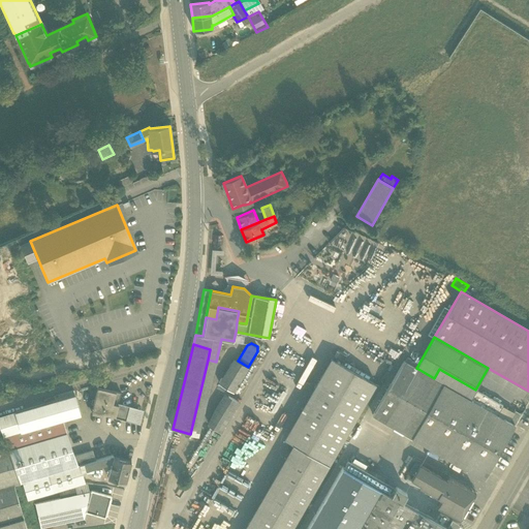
[(238,361),(232,359),(218,382),(232,392),(248,367),(238,361)]
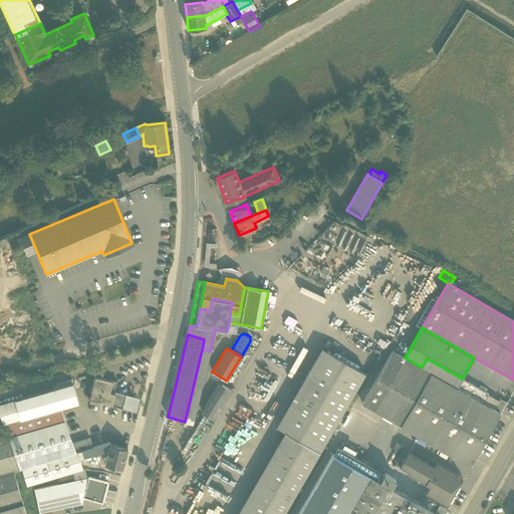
[(277,427),(286,432),(330,353),(322,348),(277,427)]
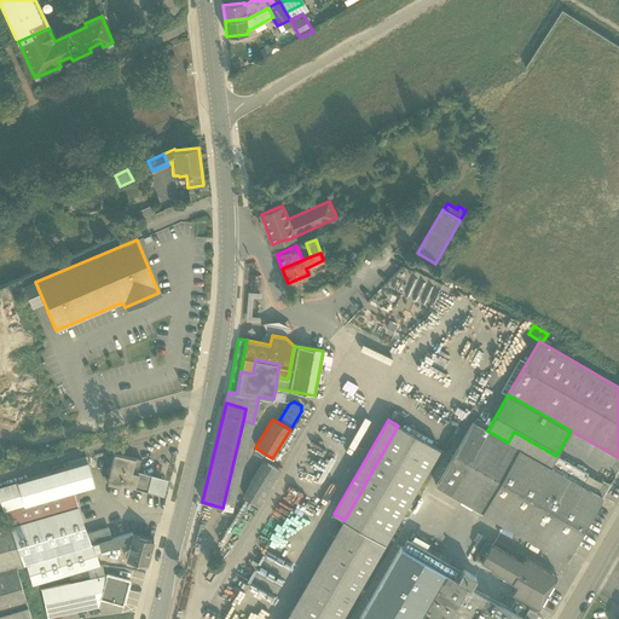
[(232,510),(253,423),(243,421),(223,508),(232,510)]
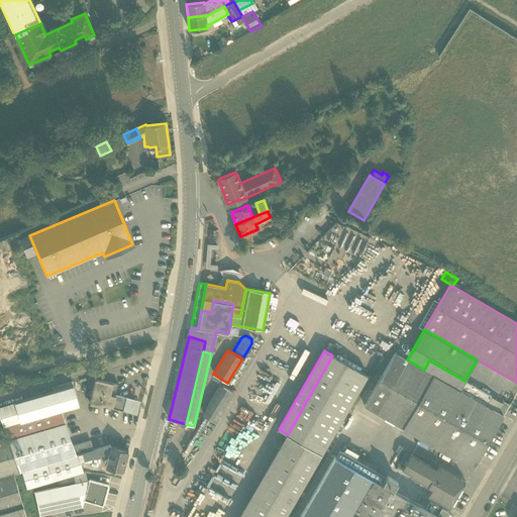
[(407,359),(395,352),(364,406),(473,469),(503,415),(497,412),(486,405),(424,370),(407,359)]
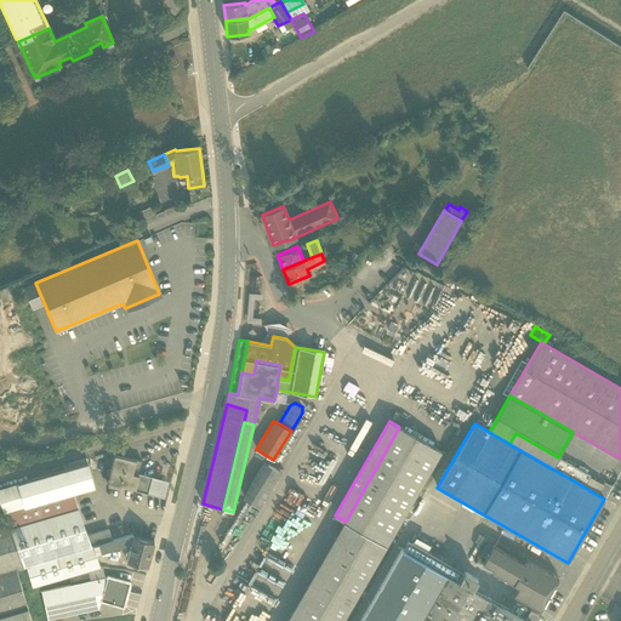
[(342,620),(442,450),(399,427),(346,522),(355,527),(301,620),(342,620)]
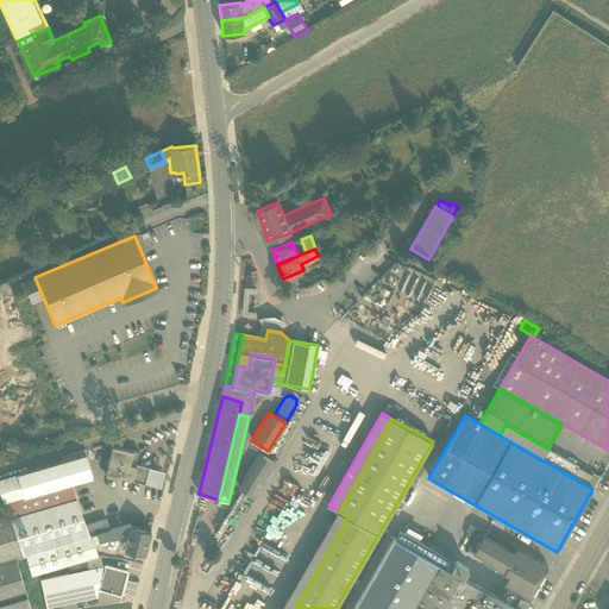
[(290,425),(286,422),(268,451),(274,454),(290,425)]
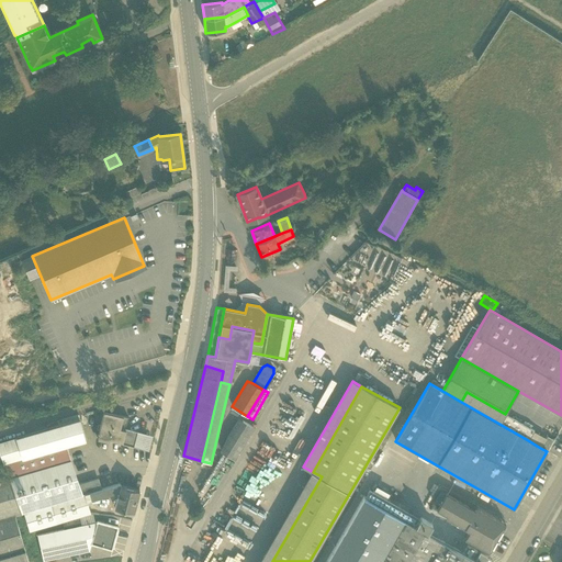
[(505,414),(467,392),(461,402),(528,440),(534,430),(505,414)]
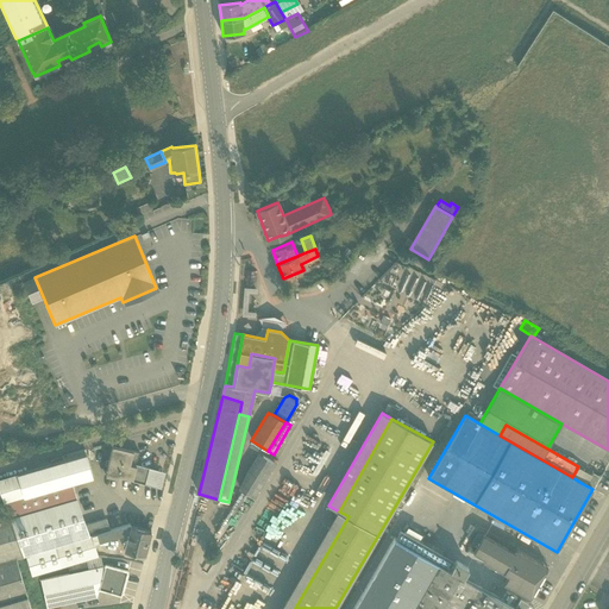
[(139,452),(119,446),(111,452),(110,459),(136,466),(137,463),(139,452)]
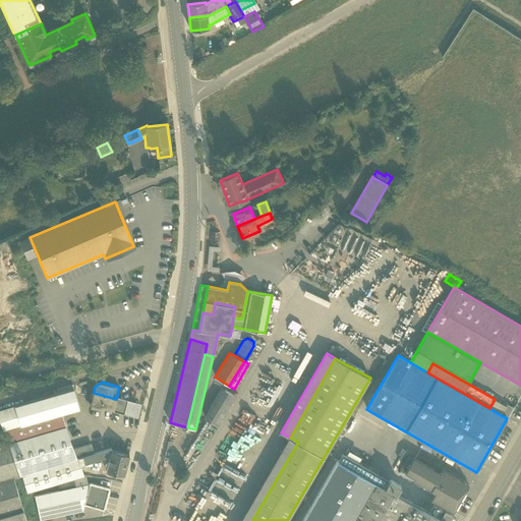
[(54,395),(15,406),(15,407),(0,411),(0,420),(3,429),(61,412),(79,407),(72,385),(53,390),(54,395)]
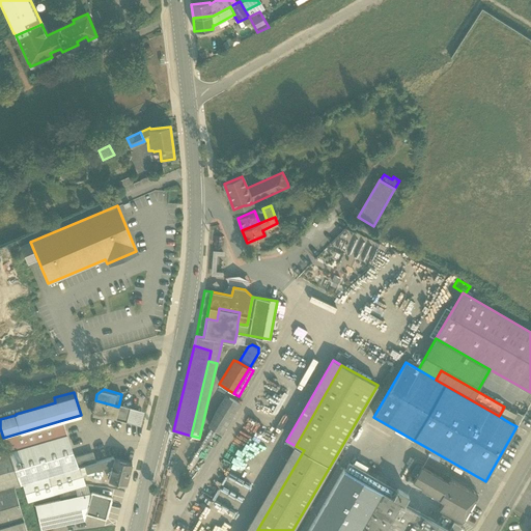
[(229,397),(211,427),(221,434),(240,403),(229,397)]
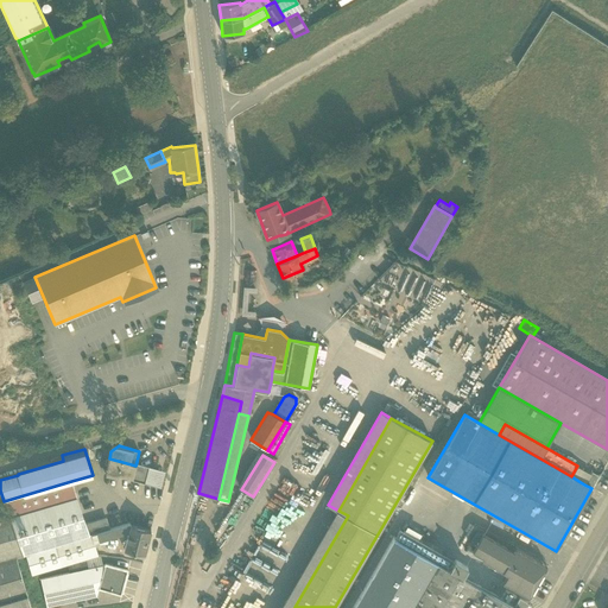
[(135,466),(109,458),(106,474),(119,476),(119,474),(125,475),(132,477),(135,466)]
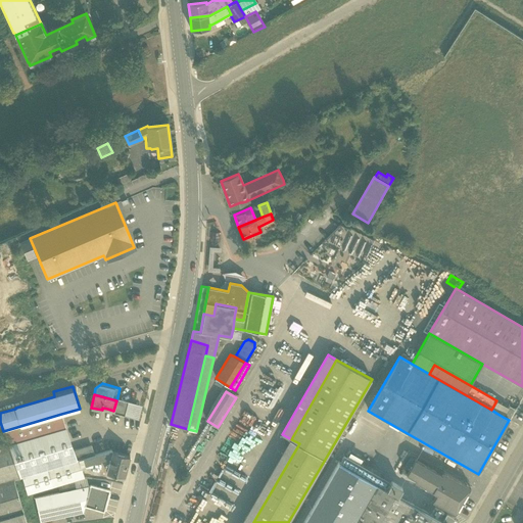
[(132,401),(117,397),(116,400),(113,411),(107,409),(102,408),(102,410),(128,417),(132,401)]
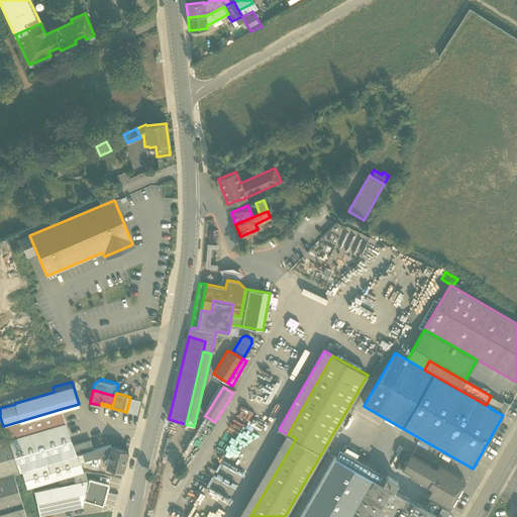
[(503,401),(497,412),(503,415),(508,404),(503,401)]
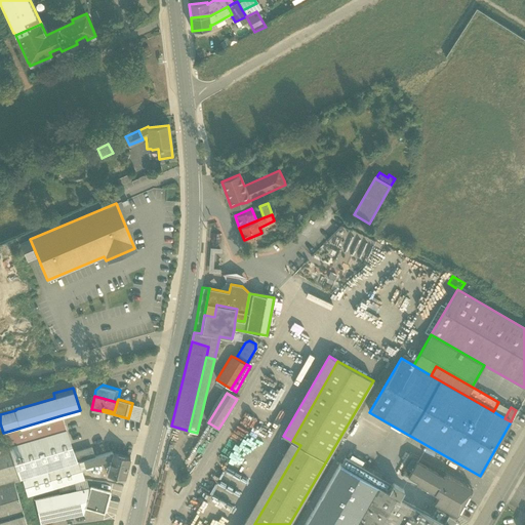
[(62,415),(3,433),(8,447),(8,448),(66,431),(62,415)]
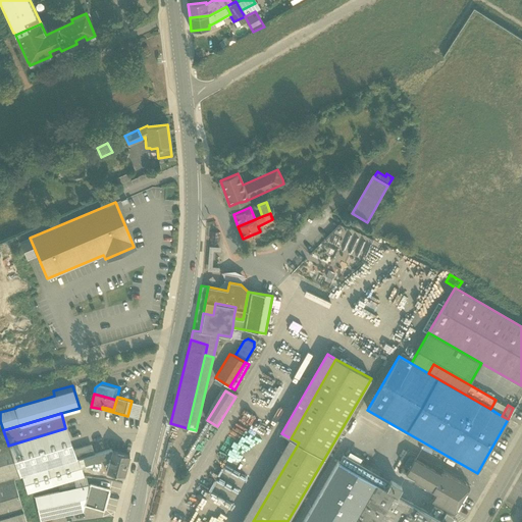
[(65,428),(8,446),(19,476),(22,476),(76,460),(73,451),(65,428)]
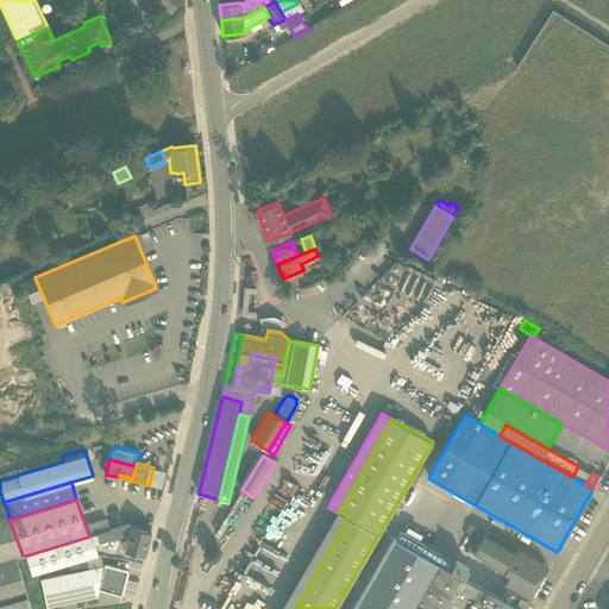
[(282,608),(295,608),(349,516),(339,512),(282,608)]
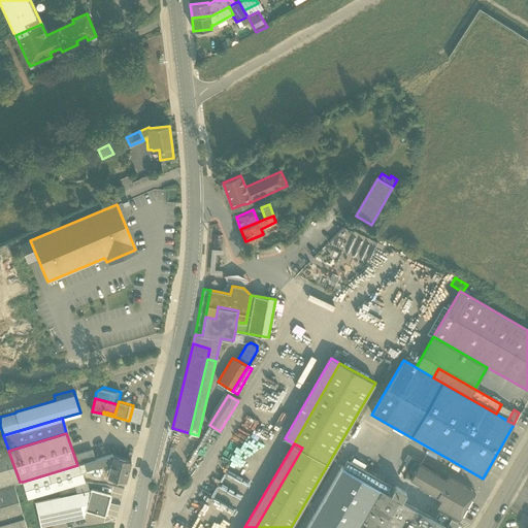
[(8,450),(0,452),(0,527),(27,527),(14,484),(20,482),(8,451),(8,450)]
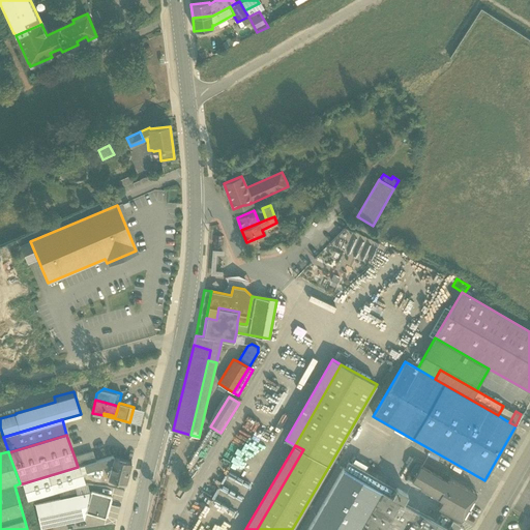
[(91,452),(75,458),(78,467),(84,465),(94,462),(91,452)]
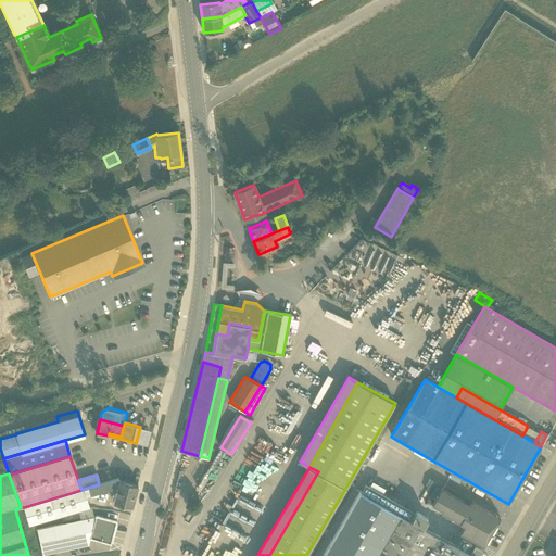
[(99,484),(88,488),(90,494),(117,487),(113,502),(131,507),(138,485),(119,480),(118,479),(99,484)]
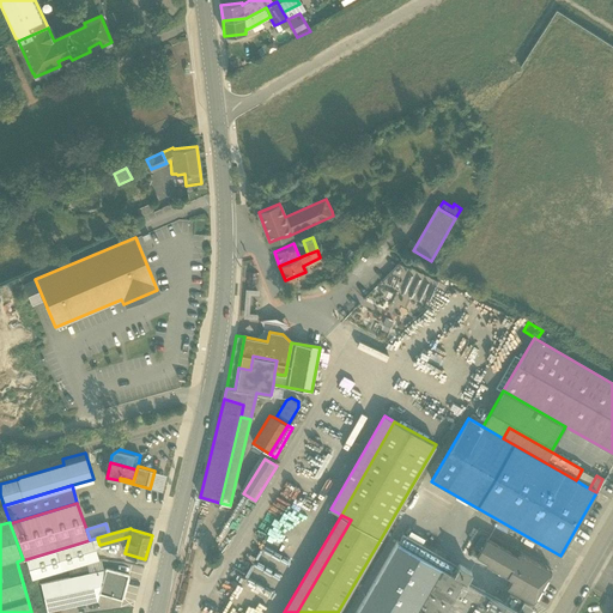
[(90,540),(26,559),(32,580),(68,569),(86,563),(98,559),(93,547),(99,545),(97,538),(90,540)]
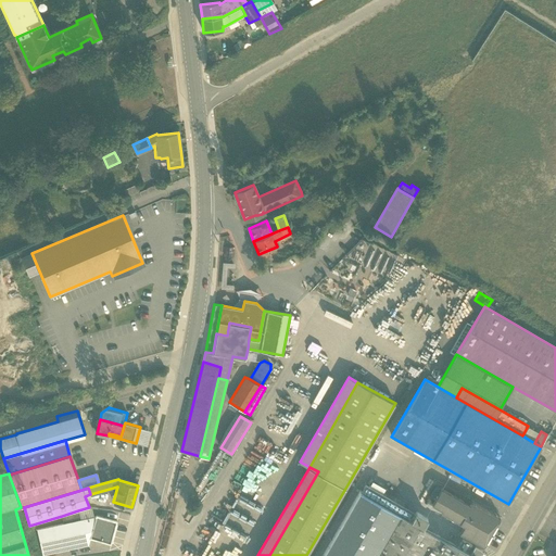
[(500,518),(471,502),(469,505),(441,489),(432,504),(442,509),(441,512),(465,526),(459,533),(483,546),(500,518)]
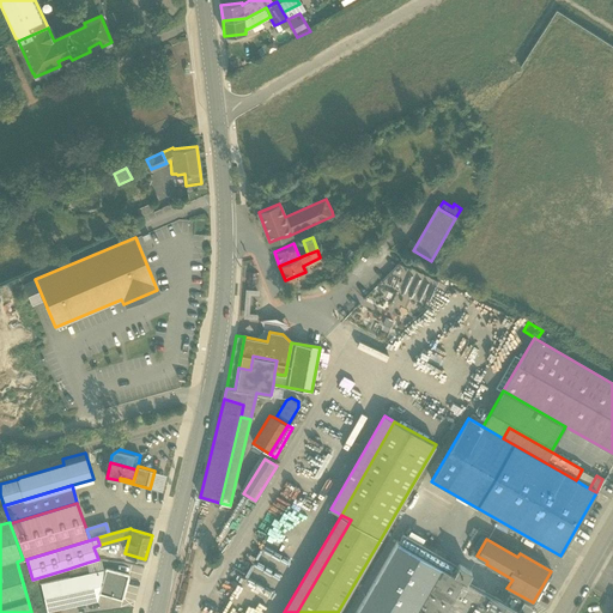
[(454,574),(396,541),(354,612),(522,612),(466,581),(472,571),(459,564),(454,574)]
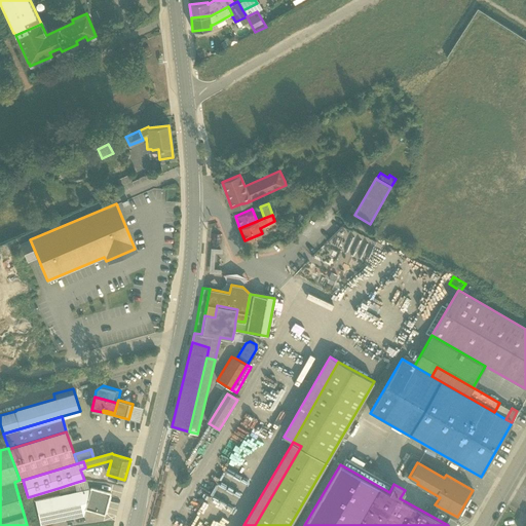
[(74,483),(59,488),(60,495),(76,492),(74,483)]
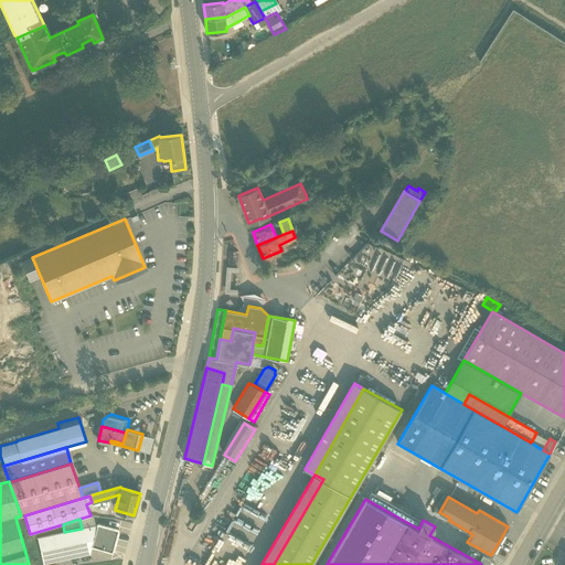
[(119,530),(97,524),(97,525),(92,546),(92,547),(107,551),(107,550),(113,546),(114,546),(119,530)]
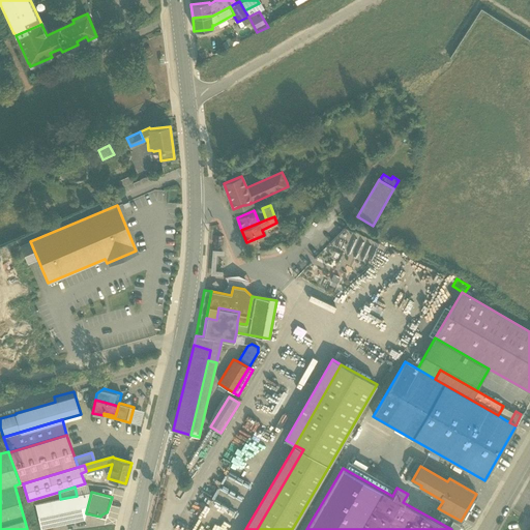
[(60,499),(35,505),(40,529),(84,520),(86,513),(86,512),(91,493),(77,496),(60,499)]
